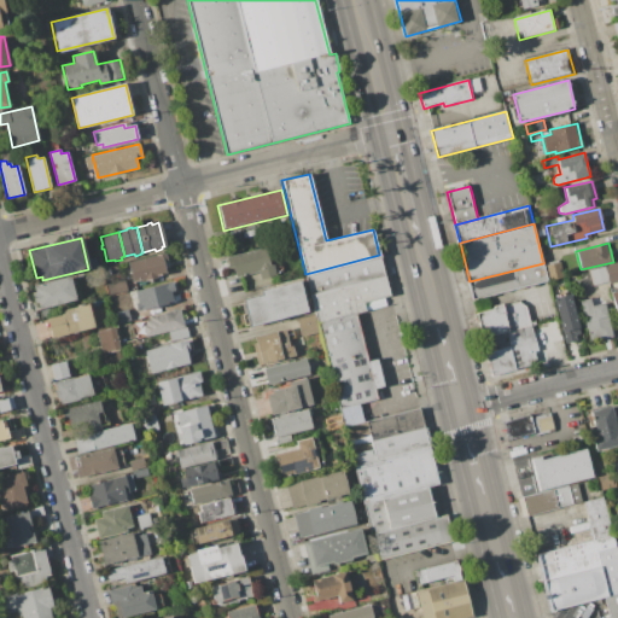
[(226,257),(266,246),(270,264),(274,263),(277,274),(260,279),(258,272),(234,278),(232,267),(229,268),(226,257)]
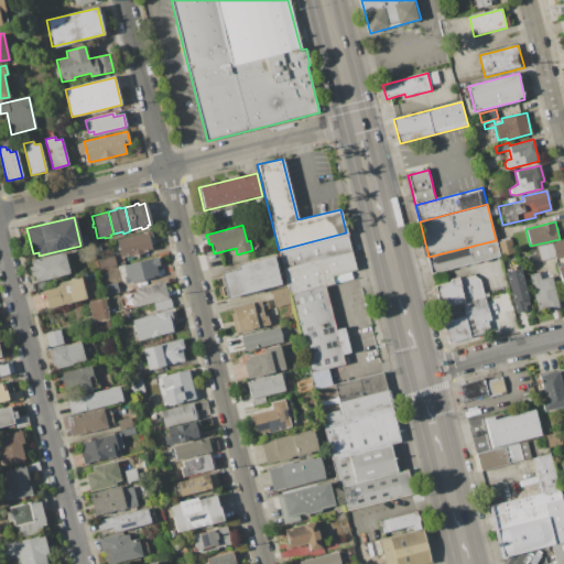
[(117,239),(151,230),(153,240),(150,241),(152,250),(144,252),(144,253),(132,257),(132,255),(121,258),(117,239)]
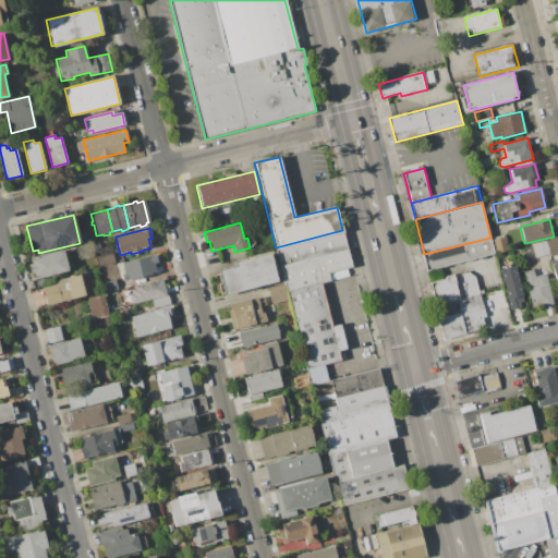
[(347,250),(342,230),(276,247),(281,267),(347,250)]
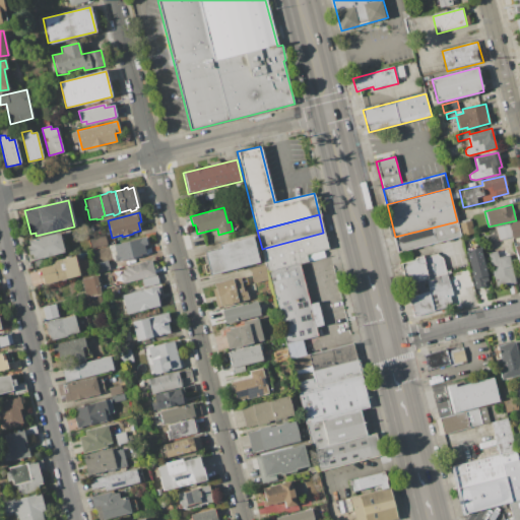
[(460,222),(472,220),(475,233),(462,236),(460,222)]
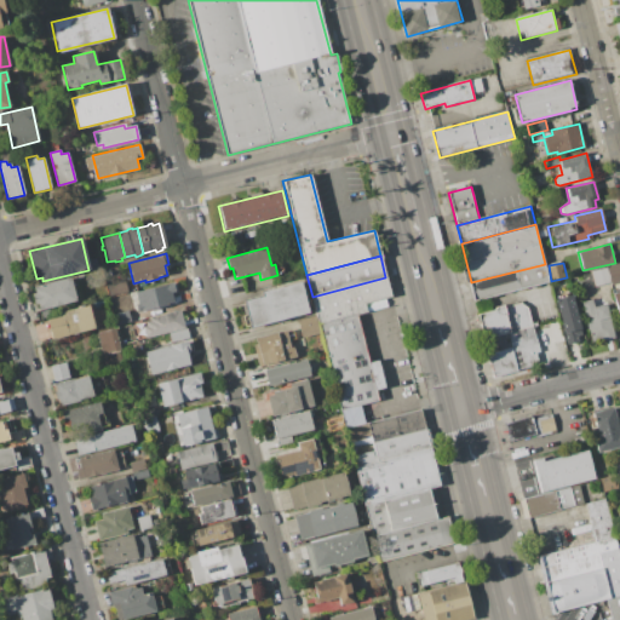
[(471,282),(545,264),(550,283),(476,302),(471,282)]
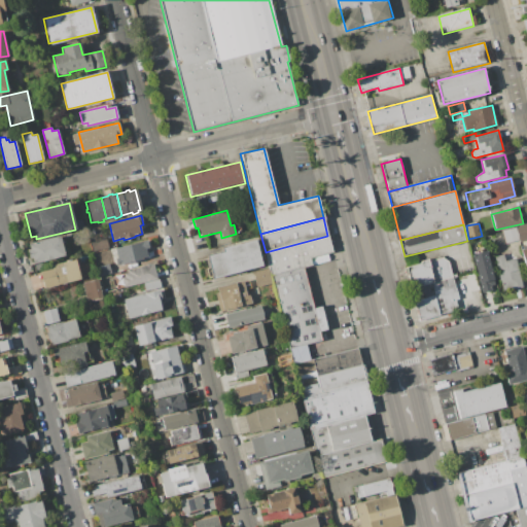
[(526,224),(516,227),(519,240),(519,242),(526,240),(526,224)]
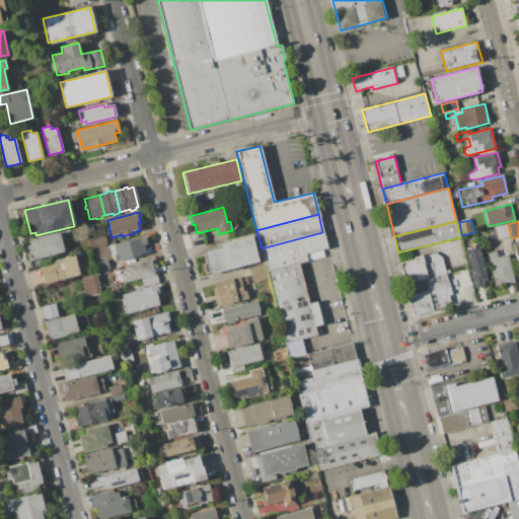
[(495,227),(508,224),(511,236),(498,239),(495,227)]
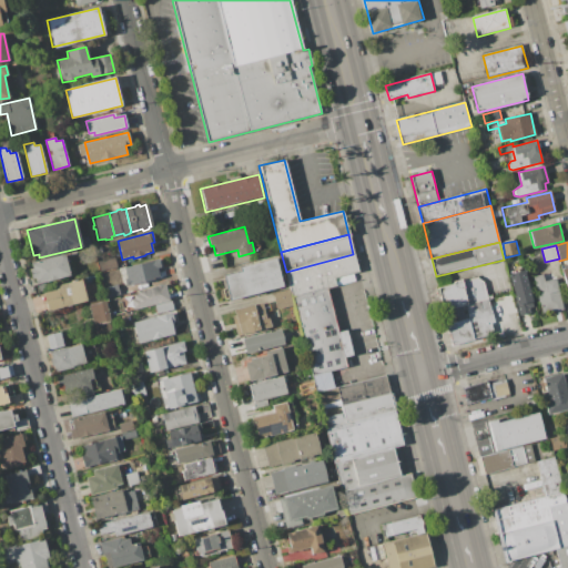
[(31,262),(64,254),(70,276),(37,284),(36,277),(32,279),(30,270),(33,269),(31,262)]
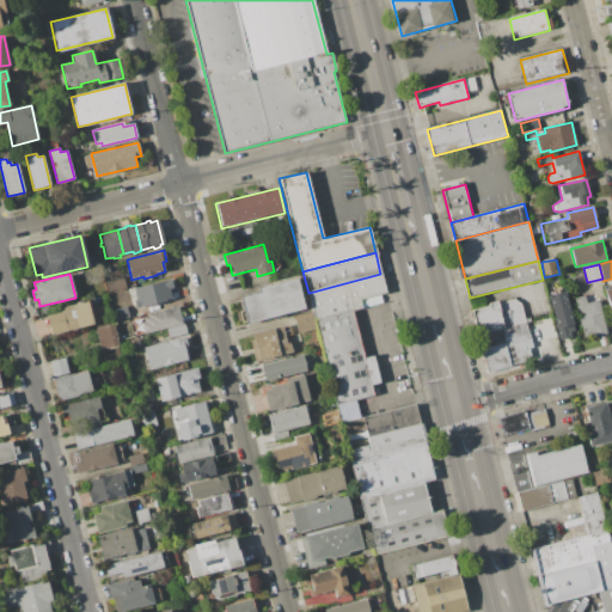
[(380,274),(386,293),(359,300),(362,308),(352,311),(314,319),(308,293),(380,274)]
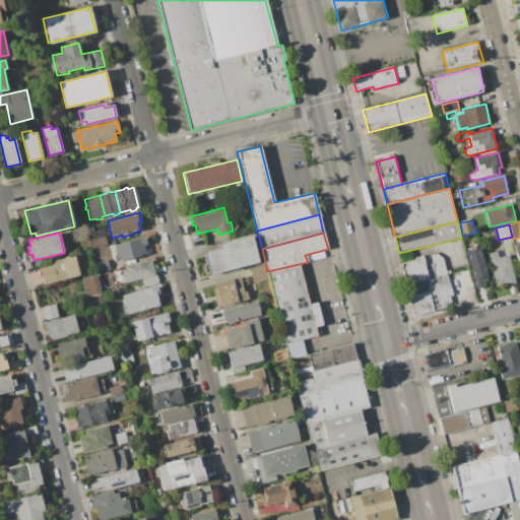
[(94,239),(105,236),(107,241),(95,244),(94,239)]
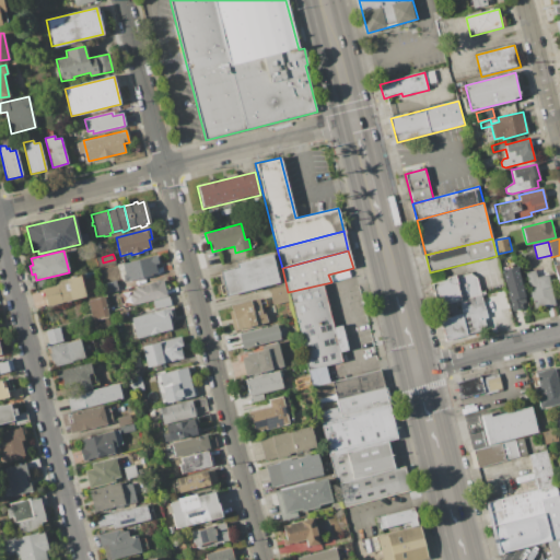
[(235,264),(271,255),(278,282),(226,295),(221,272),(237,268),(235,264)]
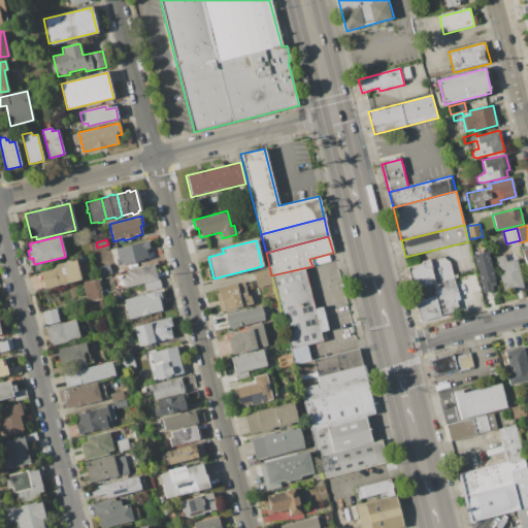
[(114,249),(147,241),(150,249),(146,250),(149,258),(119,265),(114,249)]
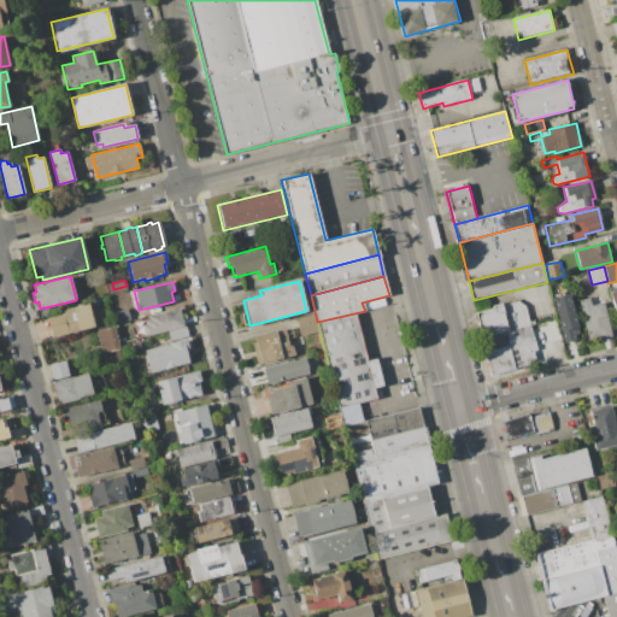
[(554,297),(570,293),(580,334),(575,335),(576,340),(565,342),(554,297)]
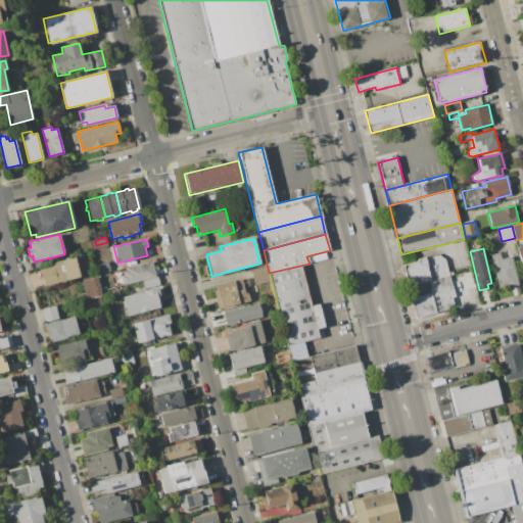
[(490,254),(501,252),(502,257),(511,255),(518,286),(498,290),(490,254)]
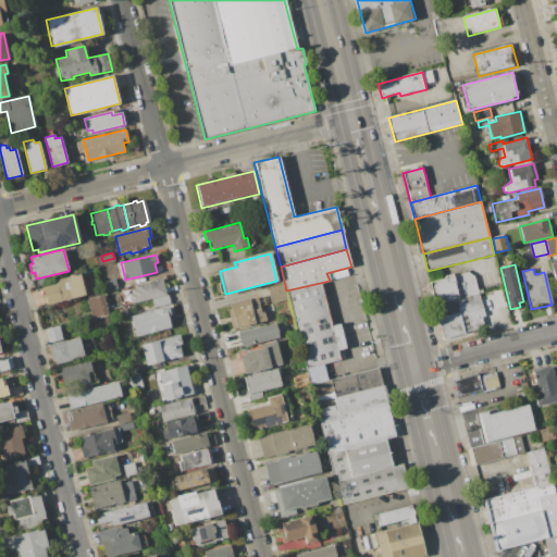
[(56,280),(81,273),(86,295),(46,305),(42,288),(57,284),(56,280)]
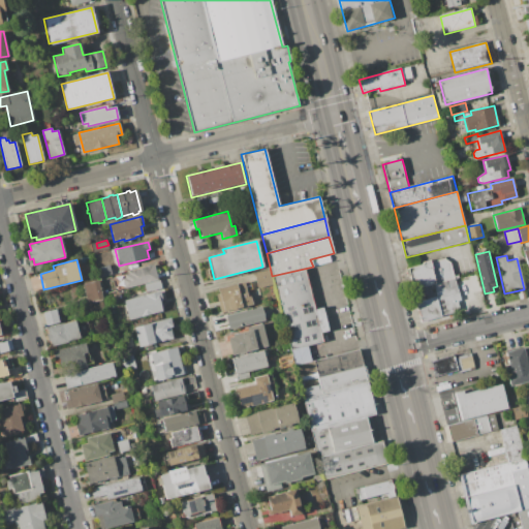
[(97,262),(110,259),(112,266),(98,269),(97,262)]
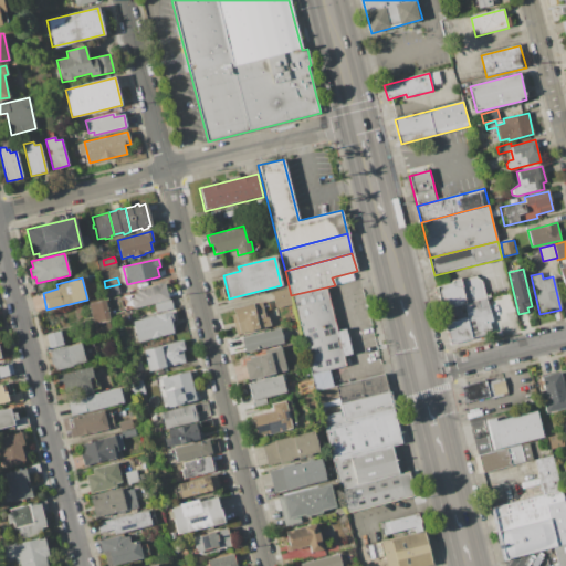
[(438,287),(451,284),(452,281),(460,279),(461,281),(477,278),(482,281),(486,299),(479,301),(454,306),(443,310),(438,287)]
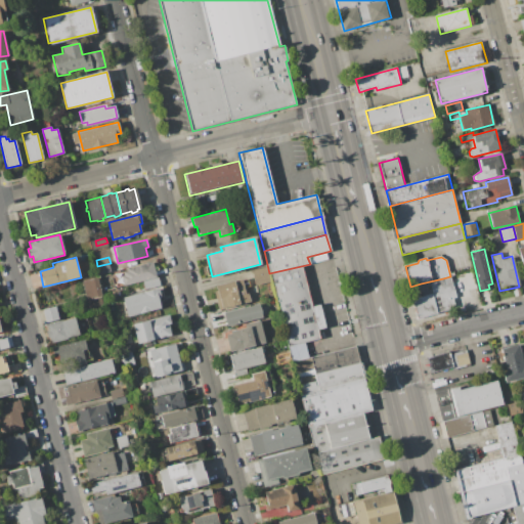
[(122,276),(124,275),(123,272),(128,271),(127,268),(153,263),(157,277),(124,285),(122,276)]
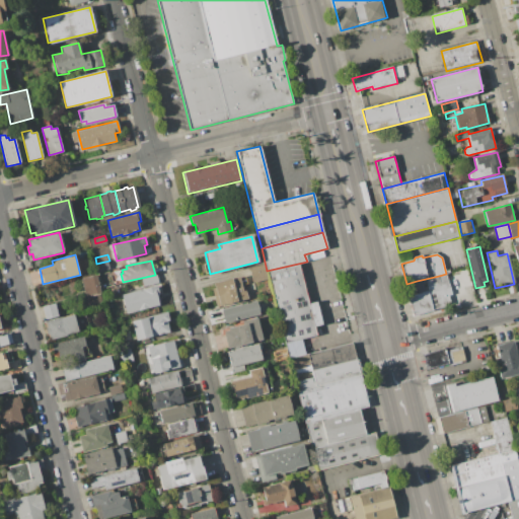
[(298,264),(308,303),(316,301),(322,324),(314,325),(316,336),(286,344),(267,271),(298,264)]
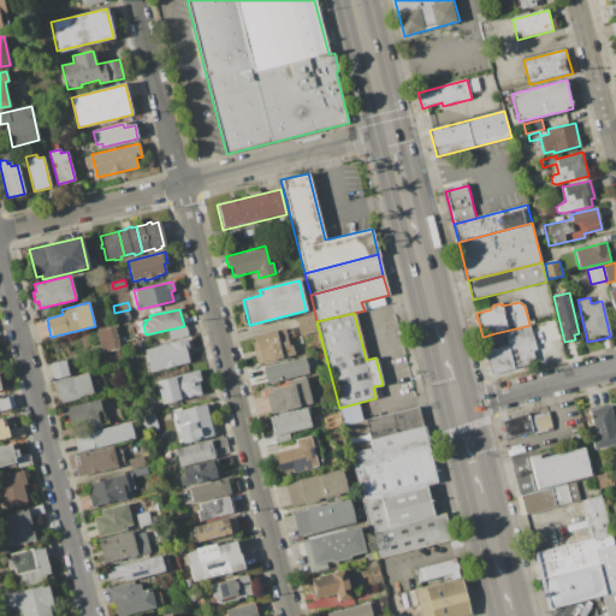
[(95,330),(116,325),(120,347),(101,351),(95,330)]
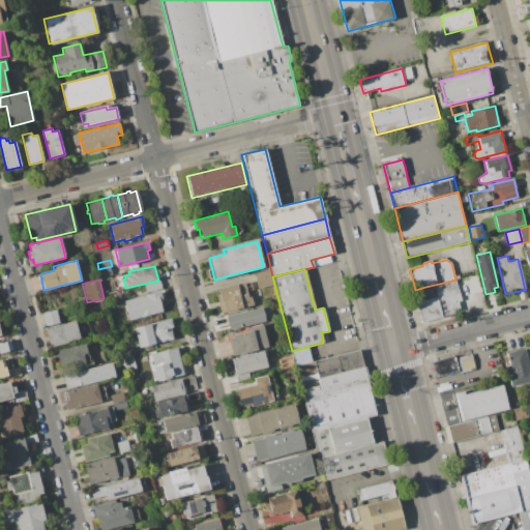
[(217,289),(244,282),(248,297),(252,296),(254,304),(221,313),(216,295),(219,294),(217,289)]
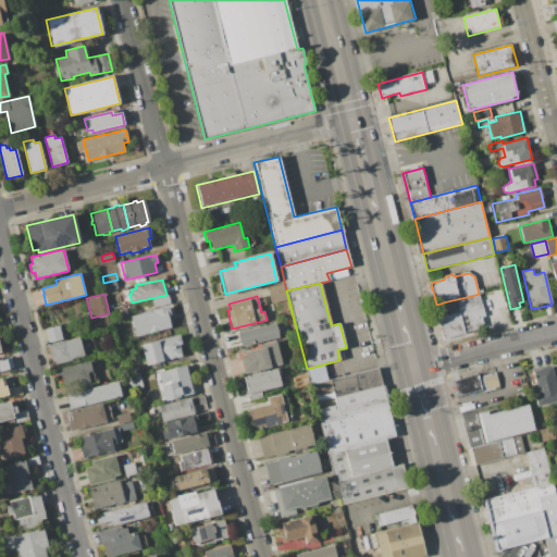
[(440,319),(449,316),(447,301),(471,296),(473,304),(479,302),(480,309),(483,308),(485,317),(482,318),(484,324),(463,330),(465,334),(445,338),(440,319)]
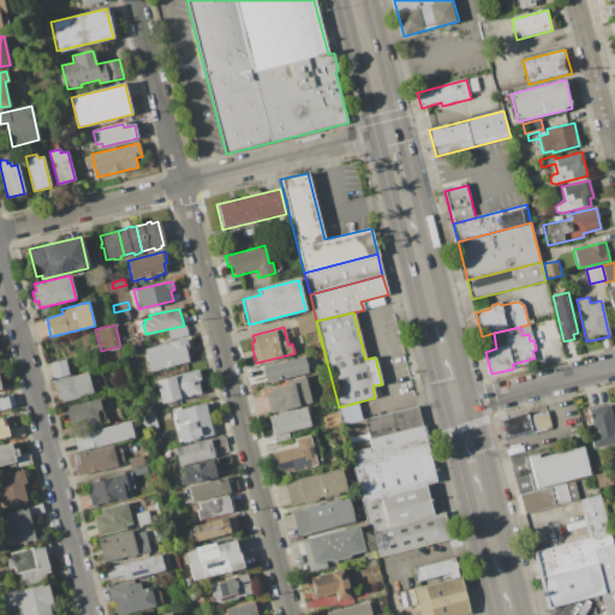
[(144,348),(186,338),(189,348),(186,350),(189,362),(150,371),(144,348)]
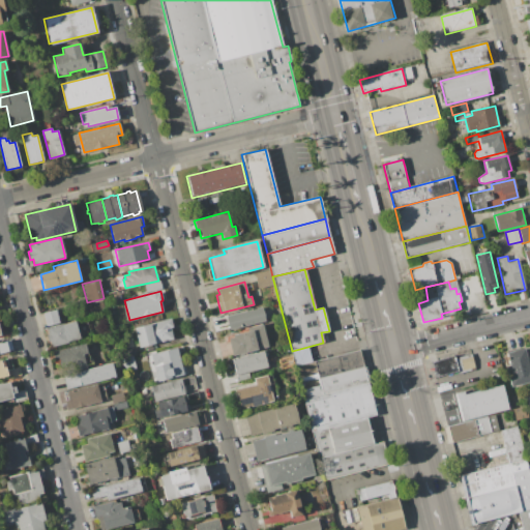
[(227,317),(262,307),(266,322),(230,331),(227,317)]
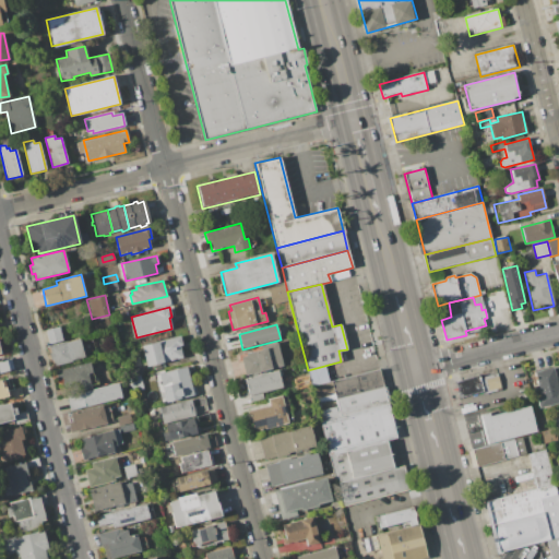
[(46,330),(59,326),(62,341),(49,344),(46,330)]
